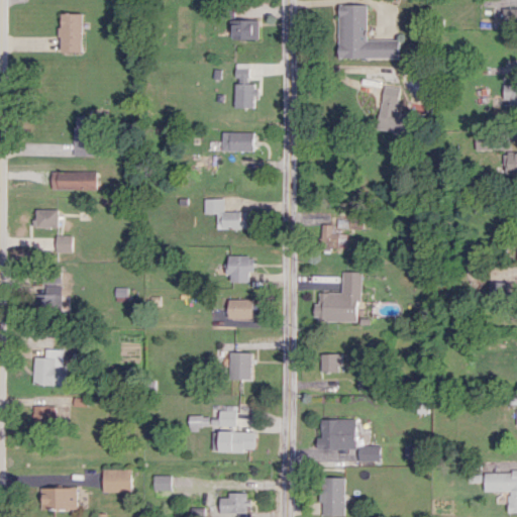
[(397,58),(397,38),(367,38),(366,4),(337,4),(338,58),(397,58)]
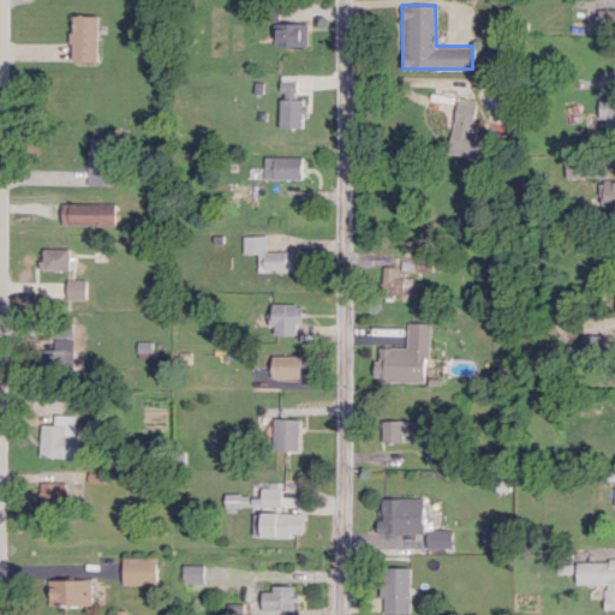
[(614,9),(601,9),(601,29),(614,28),(614,9)]
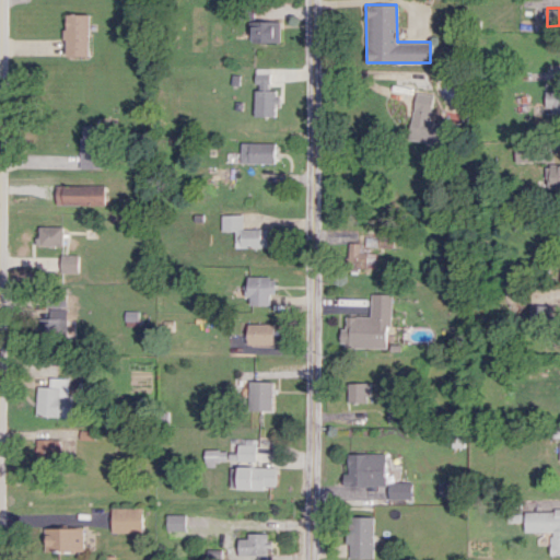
[(88,56),(86,14),(62,14),(63,56),(88,56)]
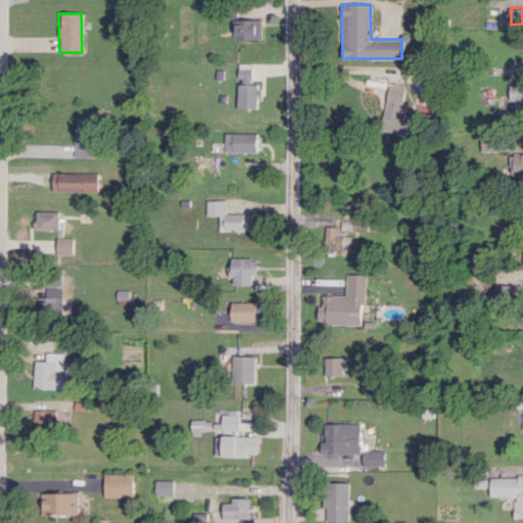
[(259,39),(259,18),(233,19),(234,39),(259,39)]
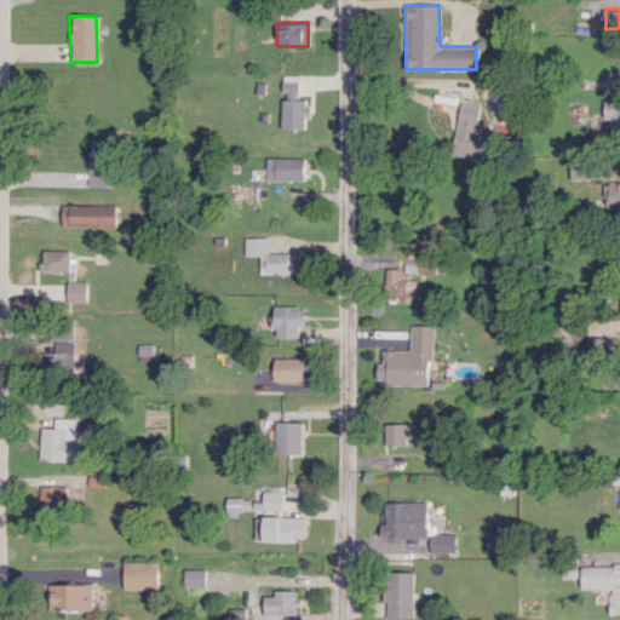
[(279,128),(302,128),(302,115),(304,115),(304,99),(294,99),(296,75),(280,75),(279,97),(279,128)]
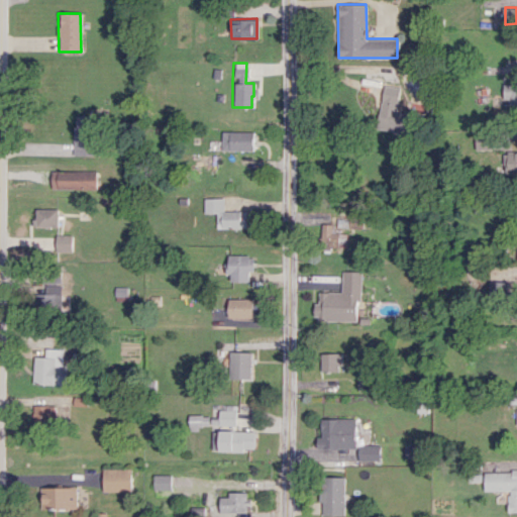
[(506,104),(516,104),(516,83),(507,83),(506,104)]
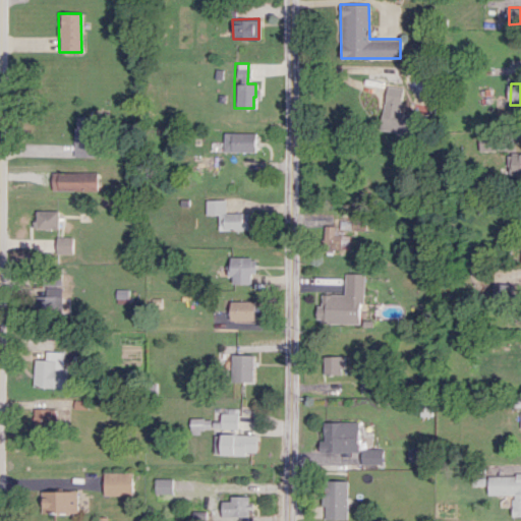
[(402,88),(386,85),(379,130),(410,134),(413,115),(398,113),(402,88)]
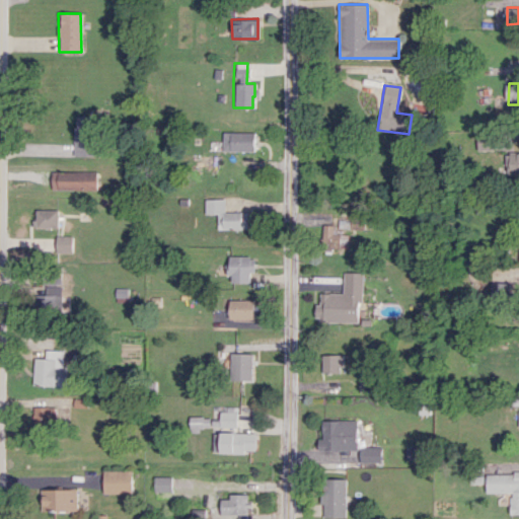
[(74,156),(97,155),(97,116),(73,116),(74,156)]
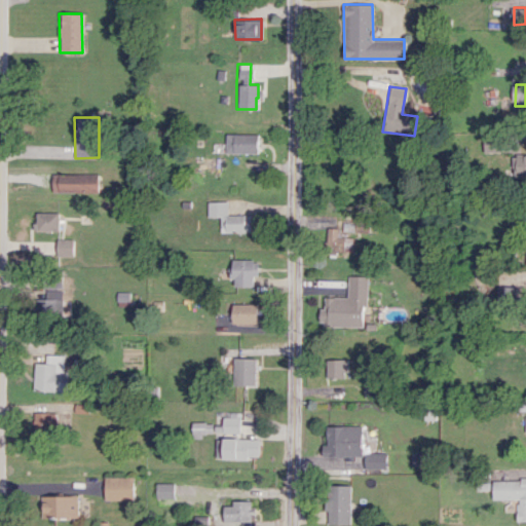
[(257,134),(224,134),(224,153),(256,153),(257,134)]
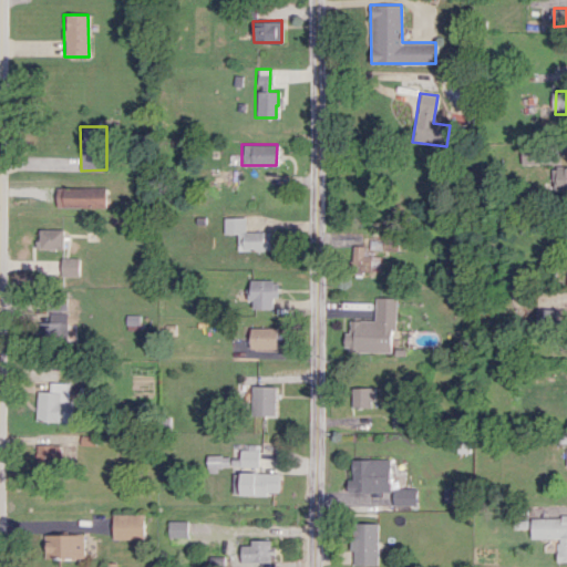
[(522,164),(539,164),(539,146),(522,146),(522,164)]
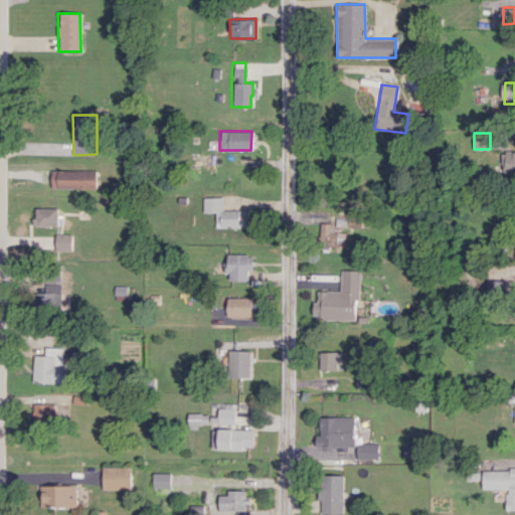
[(514,171),(514,151),(504,151),(503,171),(514,171)]
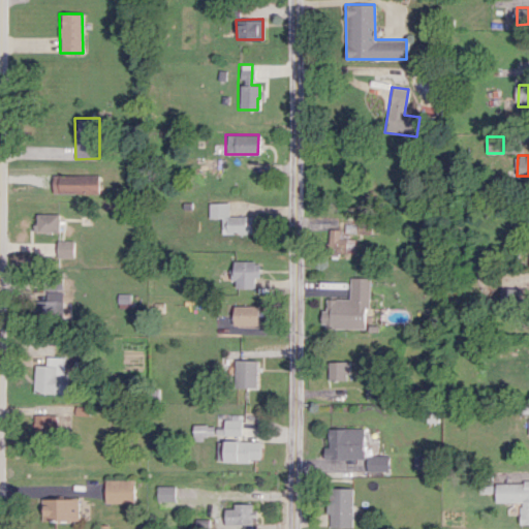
[(53,175),(53,192),(98,193),(99,176),(53,175)]
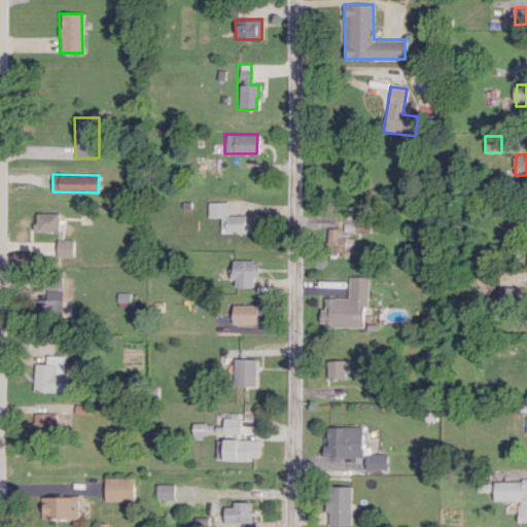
[(207,202),(207,217),(220,216),(220,233),(250,232),(249,215),(226,215),(226,202),(207,202)]
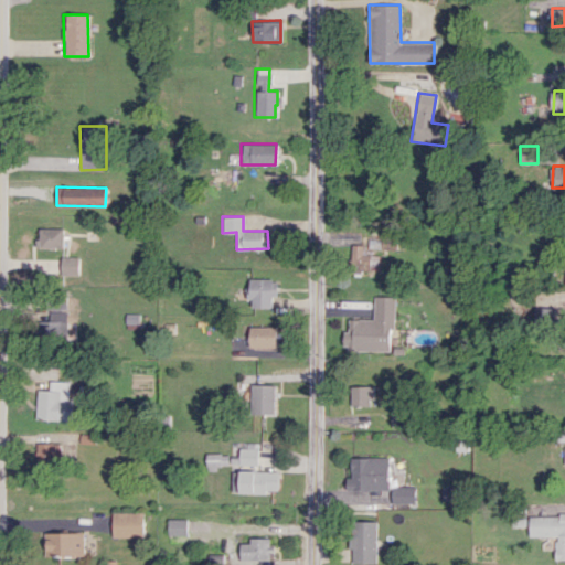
[(63,228),(40,227),(39,248),(63,248),(63,228)]
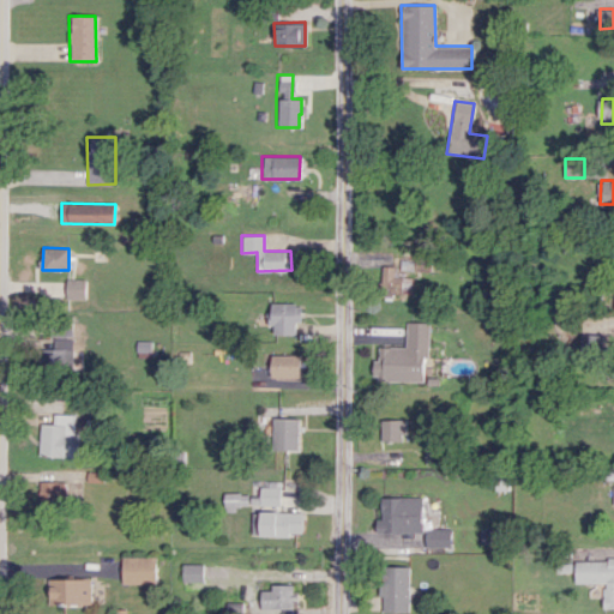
[(391,265),(379,266),(380,293),(409,292),(409,277),(392,277),(391,265)]
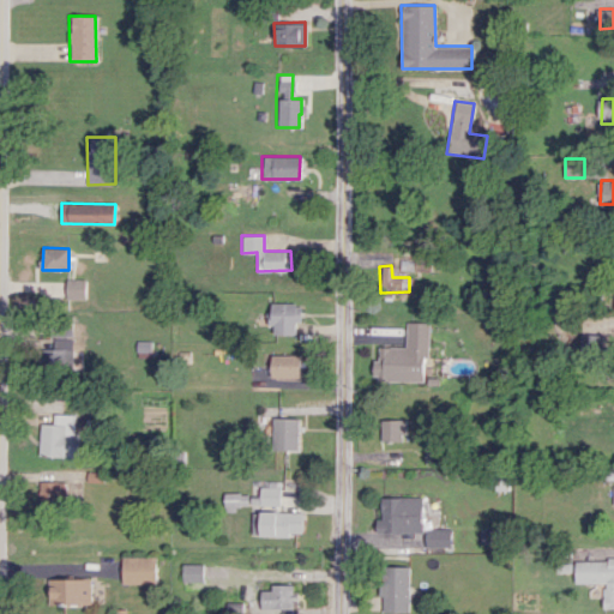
[(85,298),(85,281),(36,282),(37,299),(85,298)]
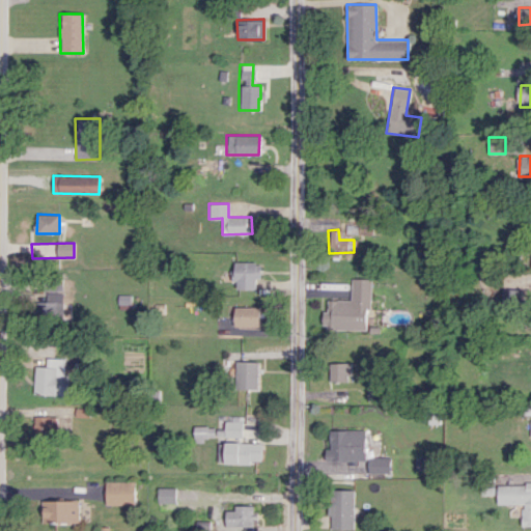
[(254,289),(254,279),(258,279),(258,261),(233,261),(233,288),(254,289)]
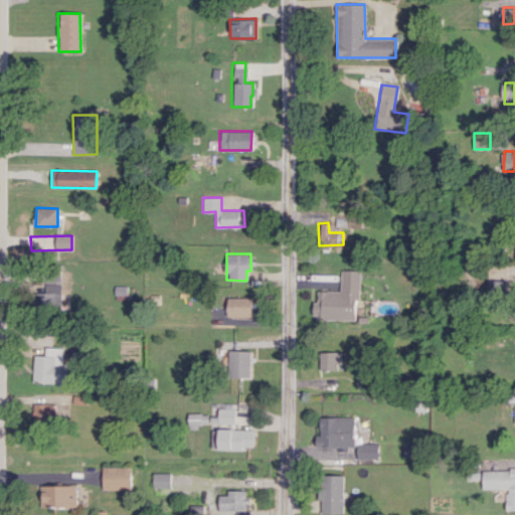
[(355,320),(357,271),(338,270),(338,291),(316,290),(315,302),(311,302),(311,318),(355,320)]
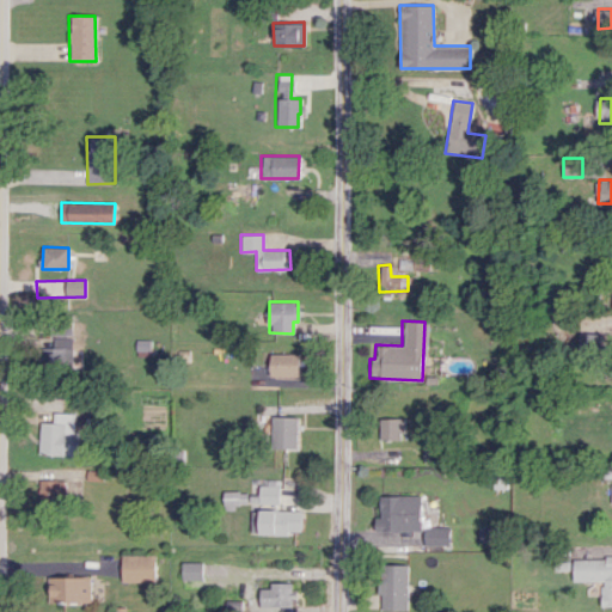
[(598,349),(597,334),(577,334),(577,350),(598,349)]
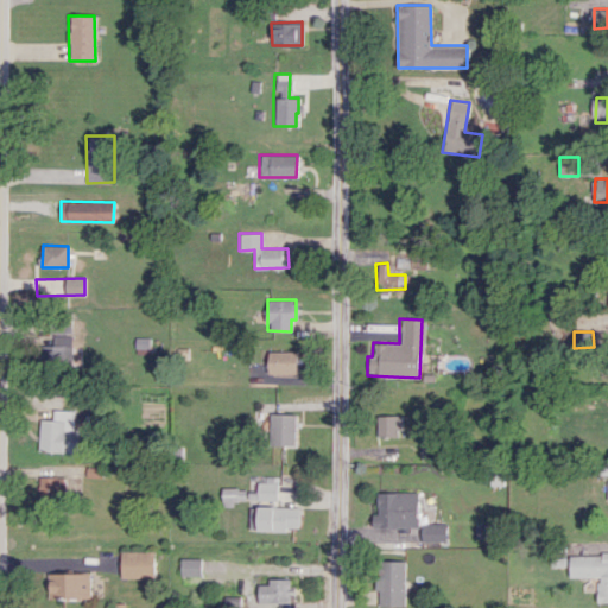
[(73,334),(54,335),(54,344),(42,346),(42,362),(73,361),(73,334)]
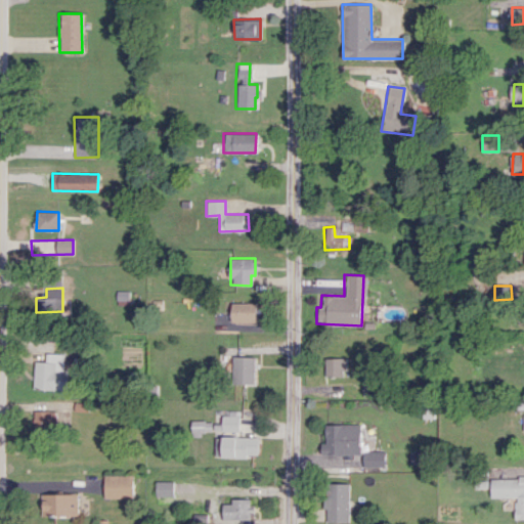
[(254,321),(254,302),(229,303),(230,322),(254,321)]
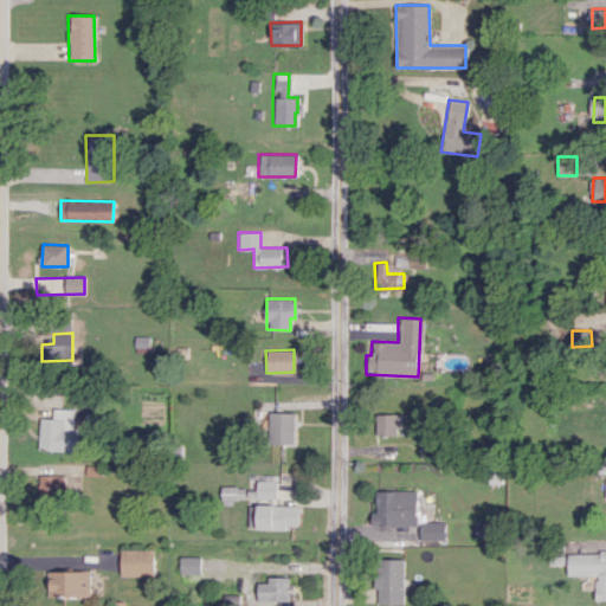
[(64,429),(73,429),(72,408),(53,410),(53,418),(63,417),(64,429)]
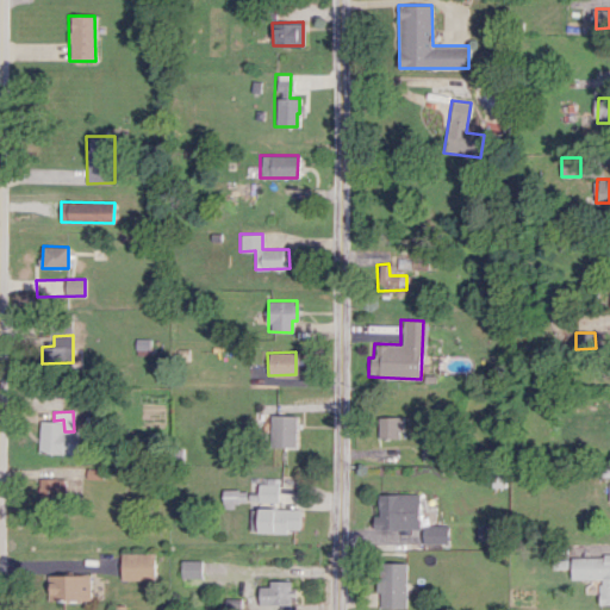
[(296,447),(294,415),(269,416),(269,447),(296,447)]
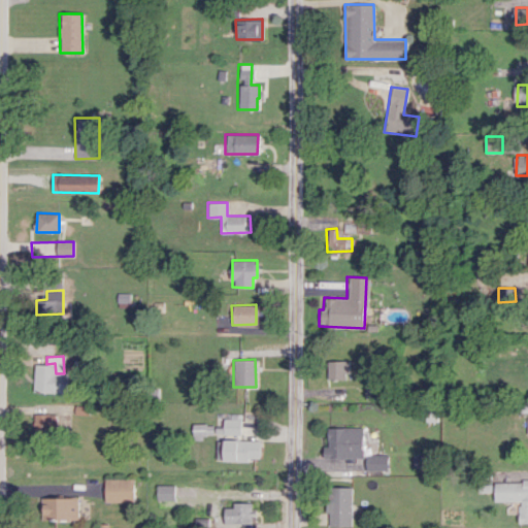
[(327,380),(347,380),(347,360),(326,361),(327,380)]
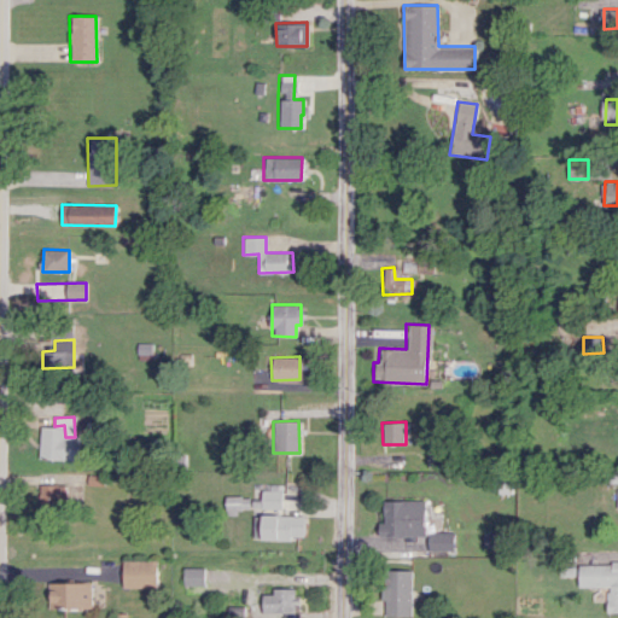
[(40,426),(39,459),(77,460),(79,438),(63,438),(63,427),(40,426)]
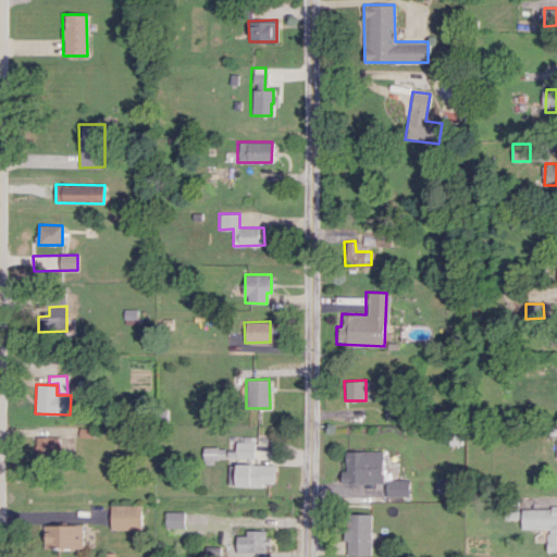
[(57,457),(58,436),(36,436),(35,456),(57,457)]
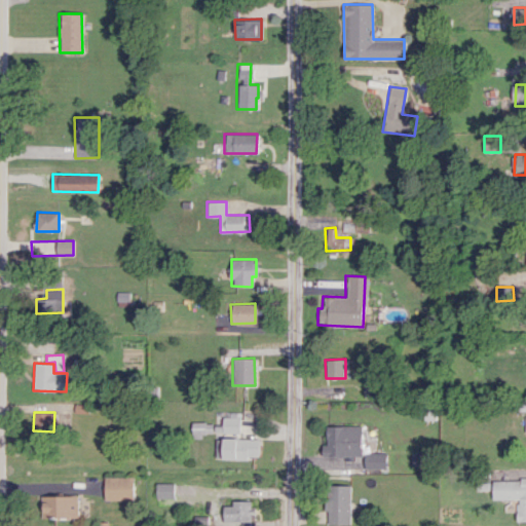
[(214,457),(258,458),(258,439),(238,439),(238,417),(223,416),(222,439),(215,439),(214,457)]
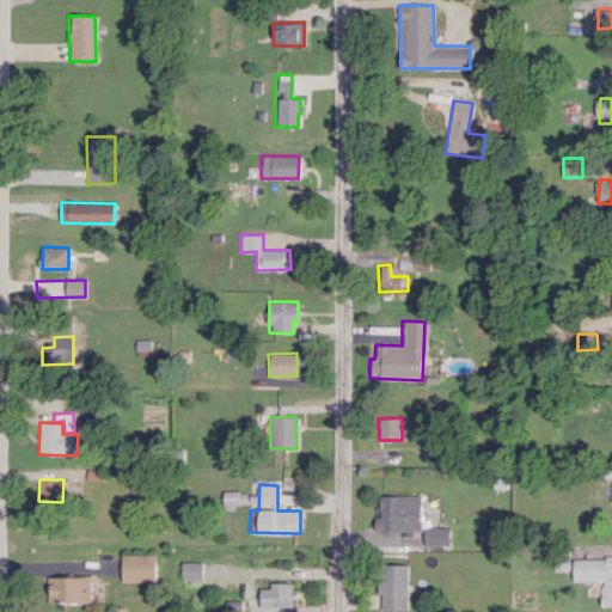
[(374,531),(420,531),(420,495),(378,495),(379,518),(374,518),(374,531)]
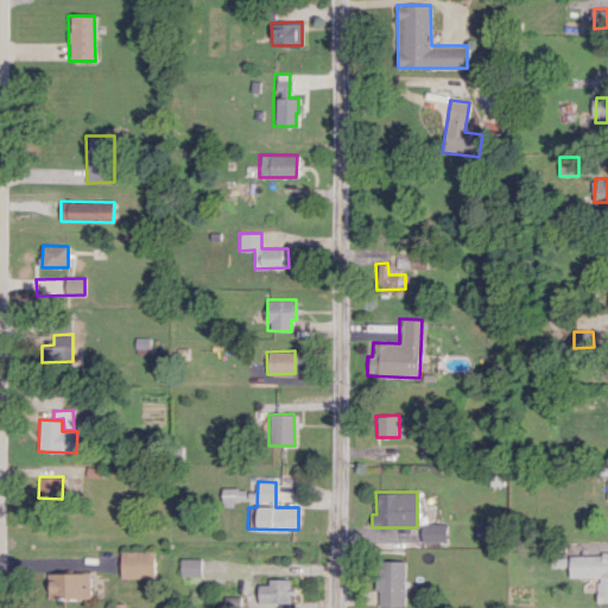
[(420,542),(445,542),(445,523),(419,524),(420,542)]
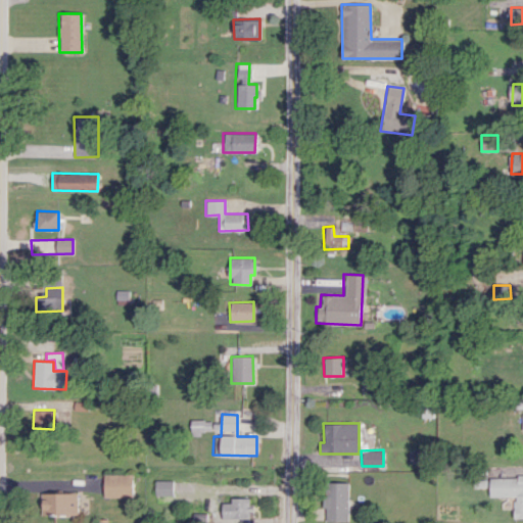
[(133,474),(104,474),(103,496),(133,496),(133,474)]
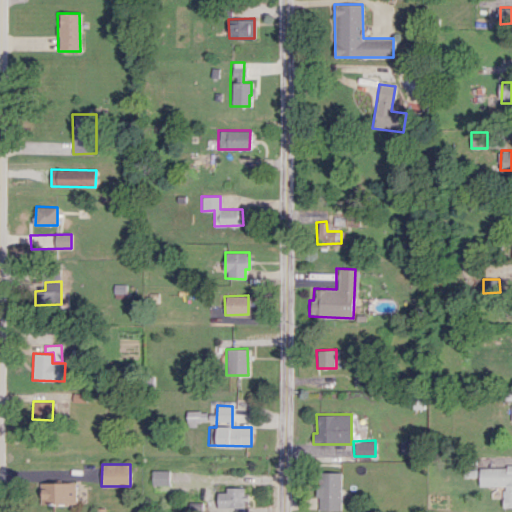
[(511,466),(478,467),(479,486),(502,486),(503,507),(511,506),(511,466)]
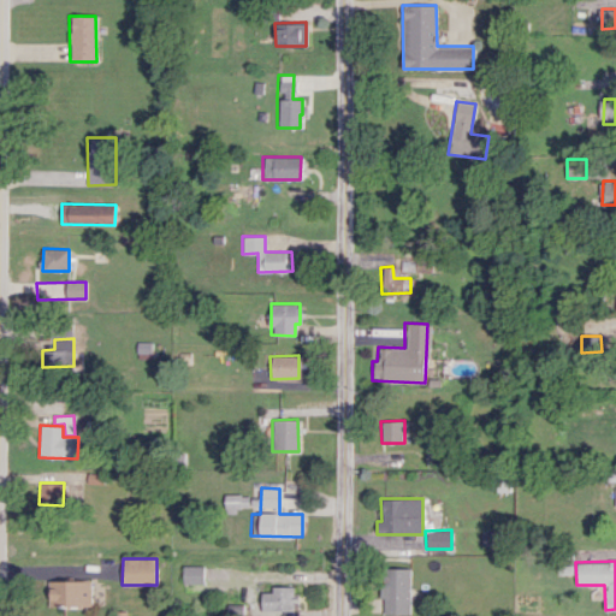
[(183,584),(205,582),(203,564),(183,566),(183,584)]
